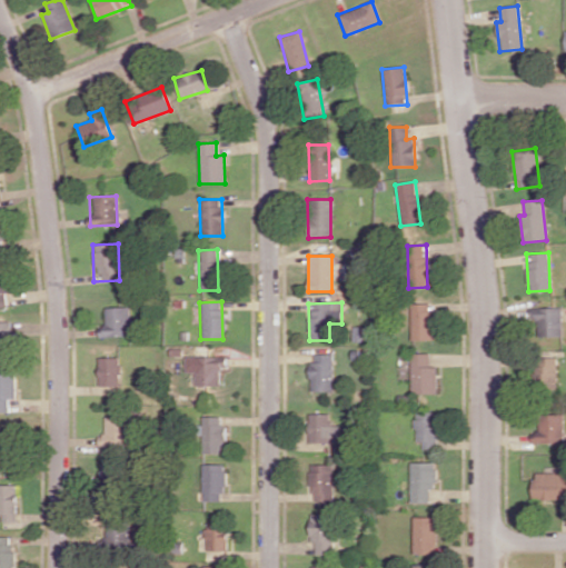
[(410,341),(434,340),(433,311),(427,312),(427,304),(409,305),(410,341)]
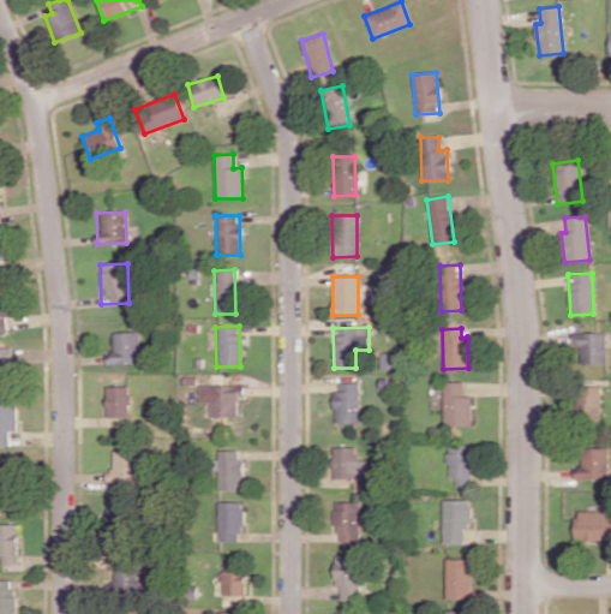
[(111,351),(103,352),(105,365),(136,364),(136,333),(111,333),(111,351)]
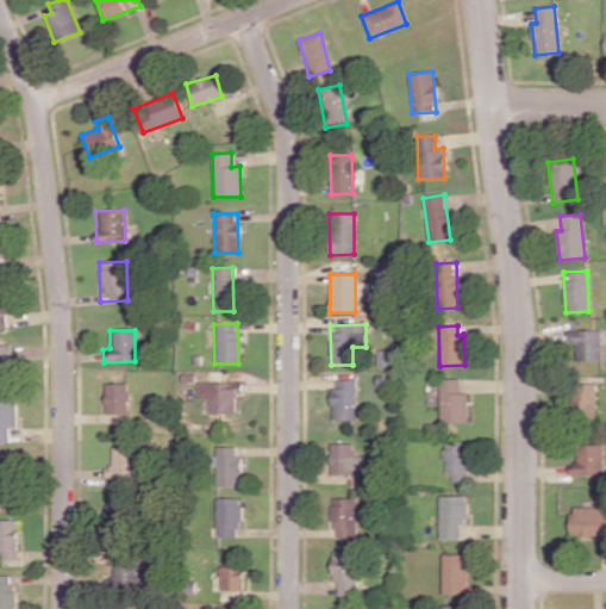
[(599,330),(569,330),(569,361),(600,361),(599,330)]
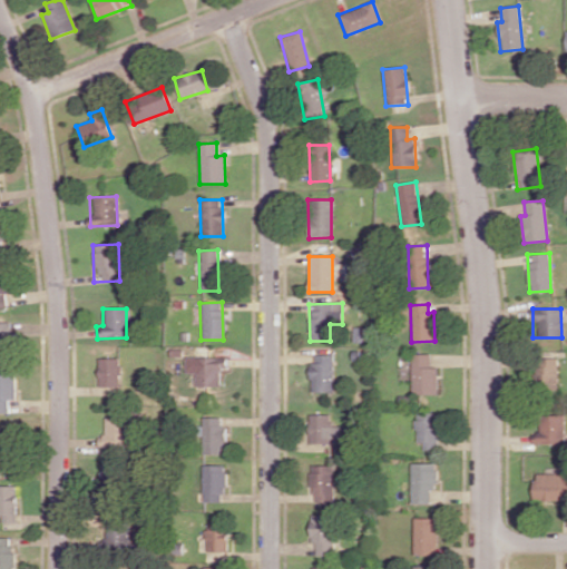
[(8,323),(0,322),(0,364),(9,365),(8,323)]
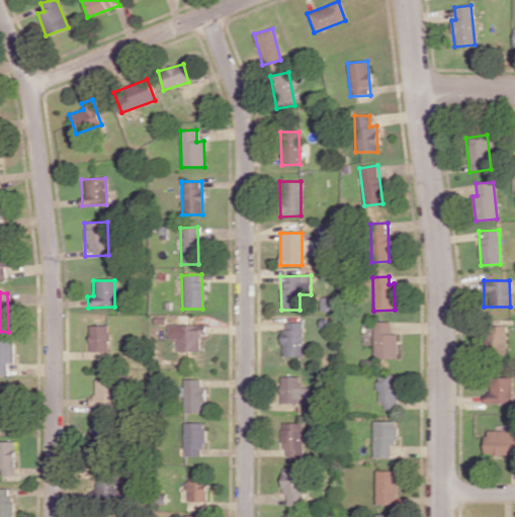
[(397,358),(396,334),(391,334),(391,322),(372,323),(373,359),(397,358)]
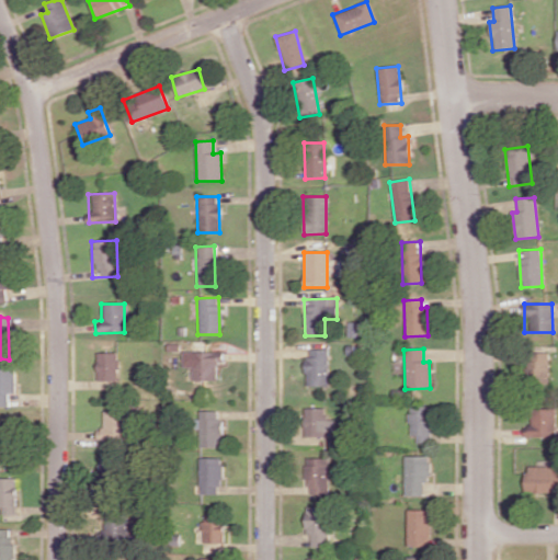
[(327,386),(327,350),(305,350),(304,386),(327,386)]
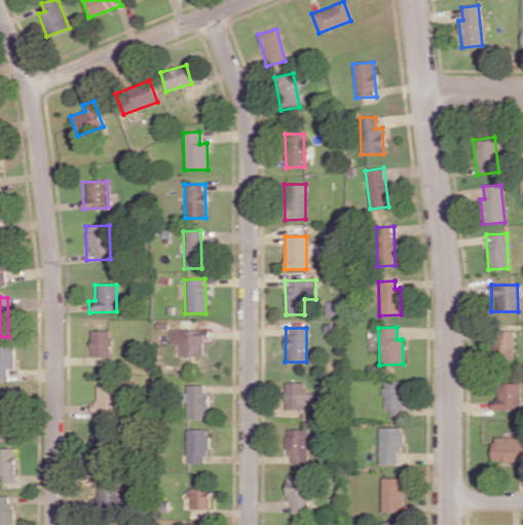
[(170,330),(170,345),(179,344),(179,358),(204,357),(204,330),(170,330)]
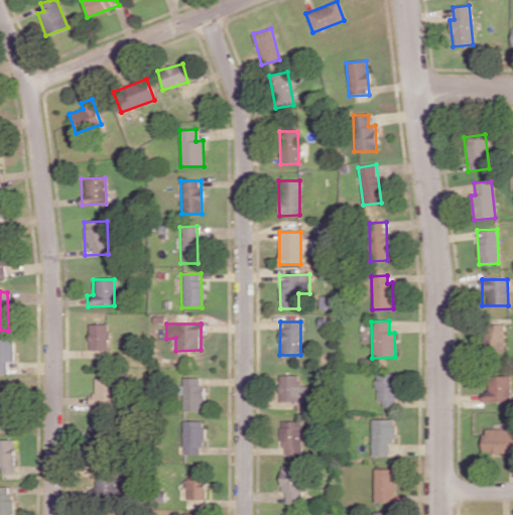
[(88,351),(108,351),(108,325),(88,325),(88,351)]
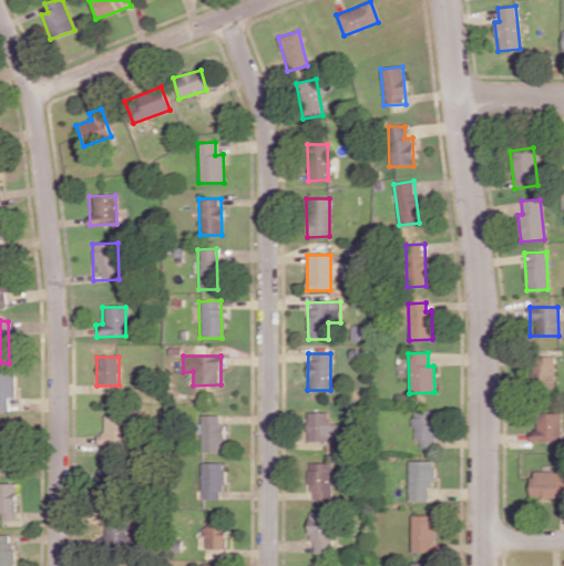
[(552,358),(532,357),(531,387),(551,388),(552,358)]
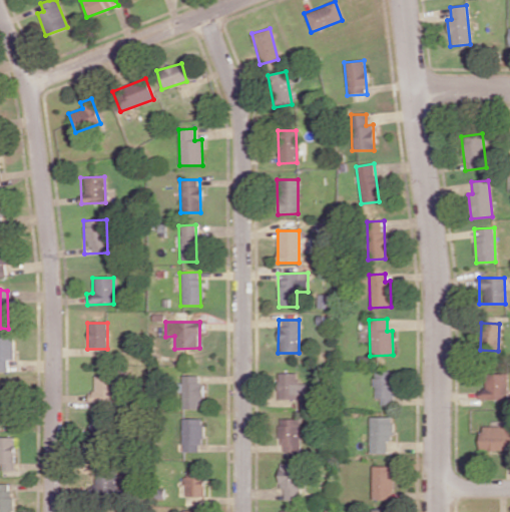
[(0,371),(6,372),(6,360),(13,360),(12,336),(0,336),(0,371)]
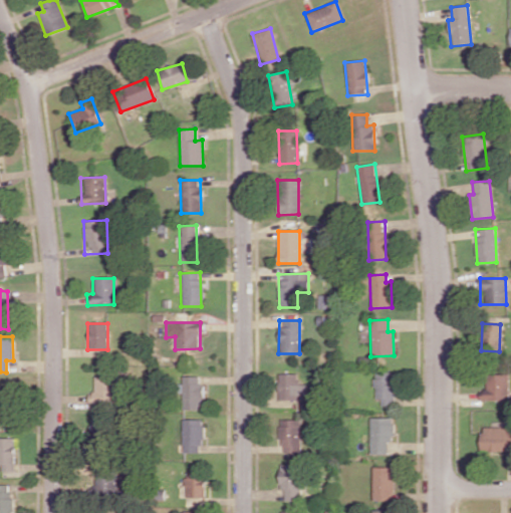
[(380,399),(380,406),(394,406),(395,372),(374,372),(373,399),(380,399)]
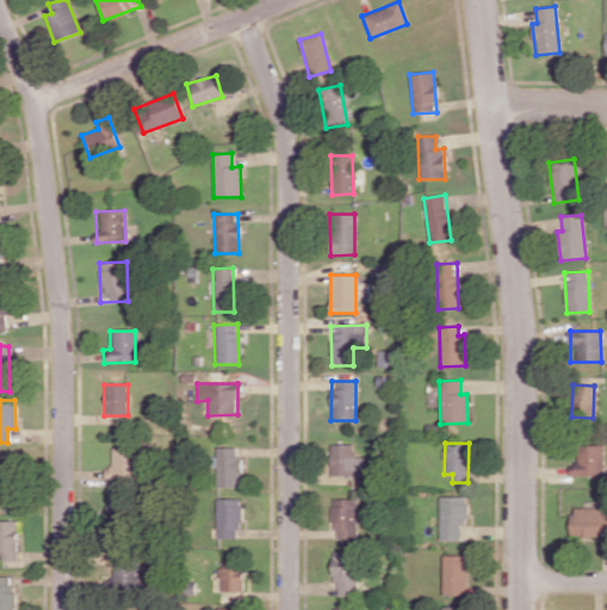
[(351,444),(328,445),(329,482),(352,482),(352,470),(360,470),(360,458),(352,458),(351,444)]
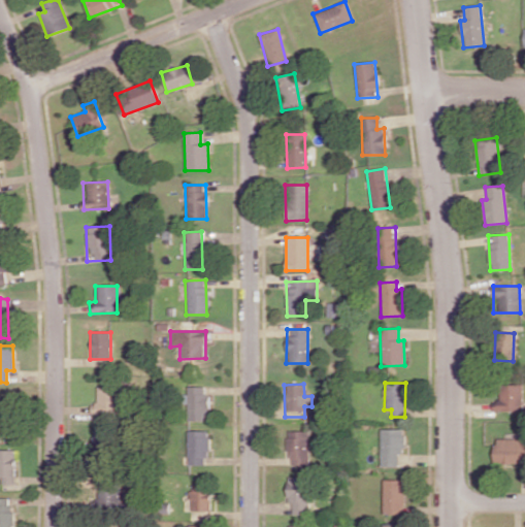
[(520,385),(495,385),(496,412),(521,412),(520,385)]
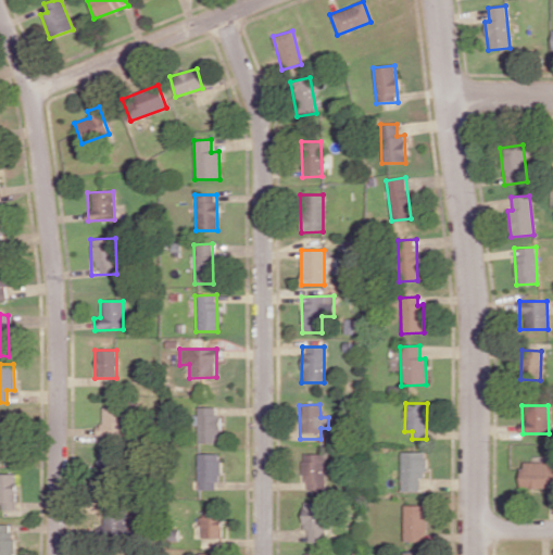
[(95,436),(124,436),(125,408),(101,407),(101,424),(95,424),(95,436)]
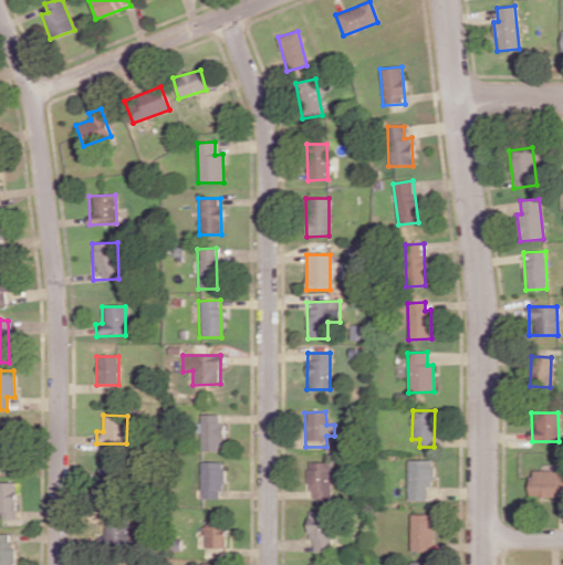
[(221,415),(200,415),(199,451),(220,451),(221,415)]
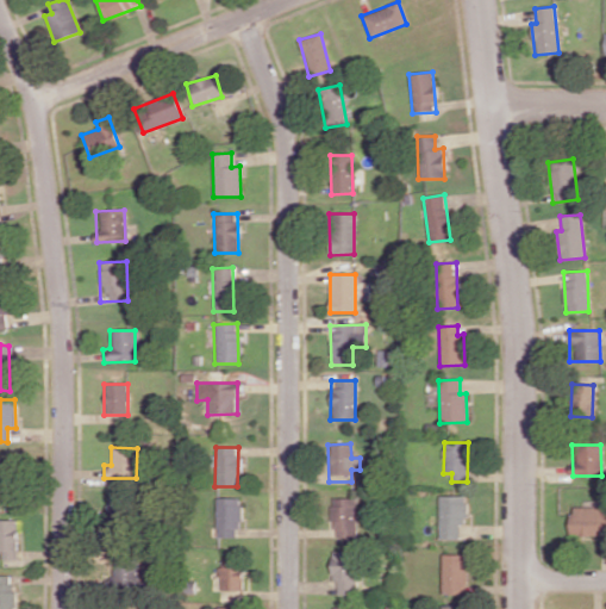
[(458,539),(457,526),(464,526),(464,496),(438,496),(438,540),(458,539)]
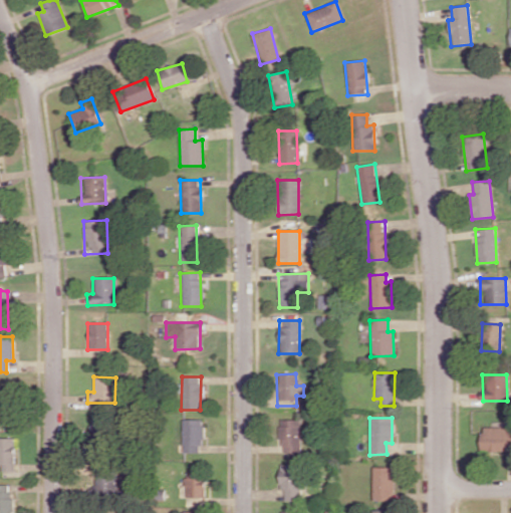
[(87,442),(103,442),(103,420),(88,420),(87,442)]
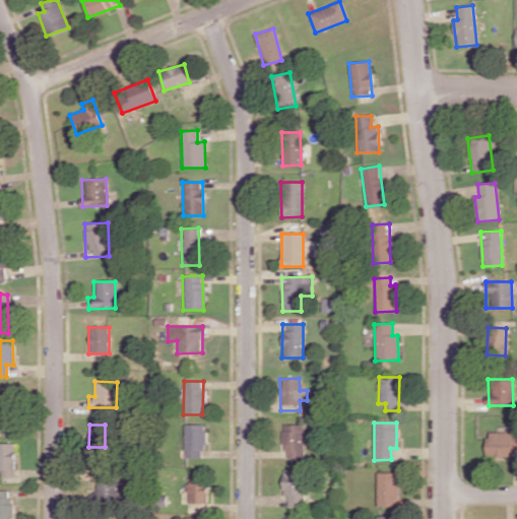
[(182,458),(203,458),(203,425),(183,425),(182,458)]
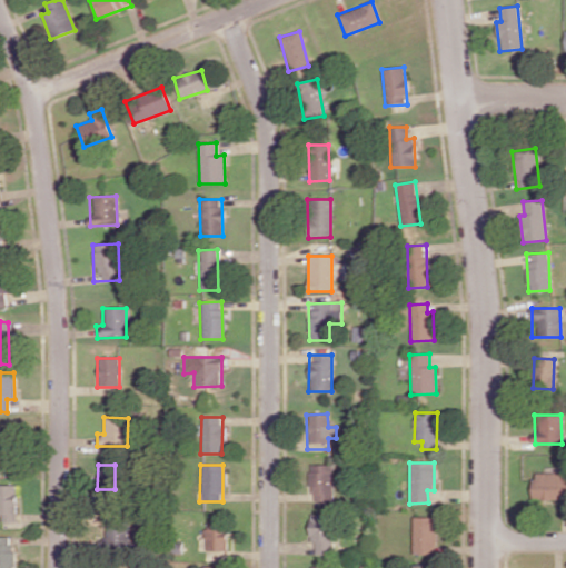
[(330,502),(330,465),(309,465),(308,502),(330,502)]
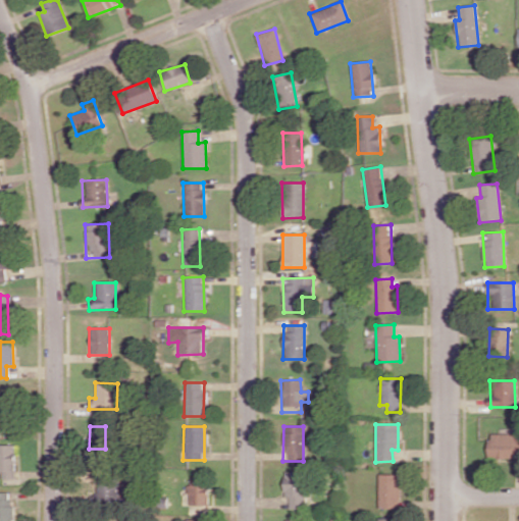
[(487,459),(518,458),(518,428),(501,429),(501,434),(487,434),(487,459)]
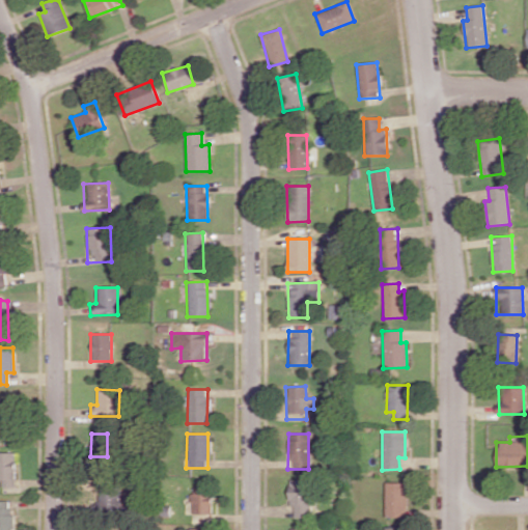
[(12,453),(0,452),(0,480),(0,489),(14,489),(12,453)]
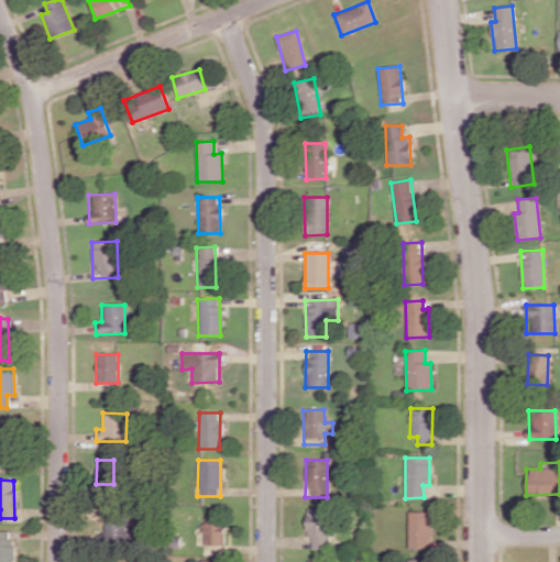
[(306,549),(328,550),(329,509),(307,508),(306,549)]
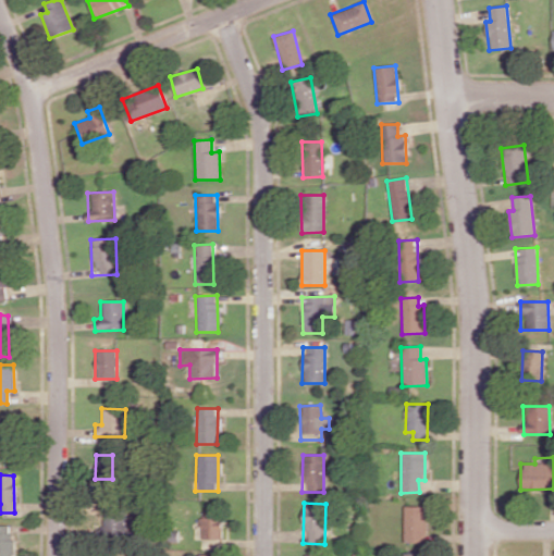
[(425,506),(403,507),(404,543),(426,543),(425,506)]
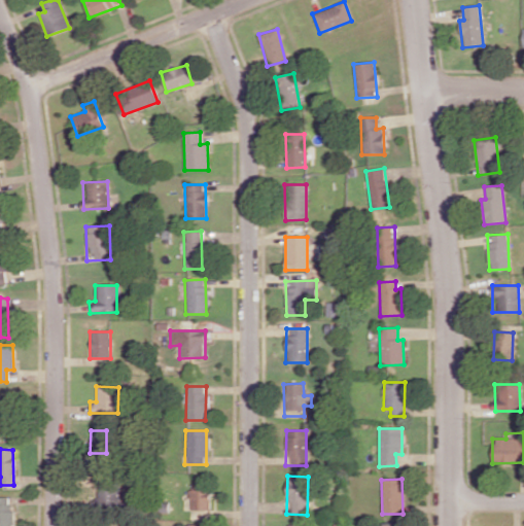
[(95,513),(118,513),(118,483),(95,484),(95,513)]
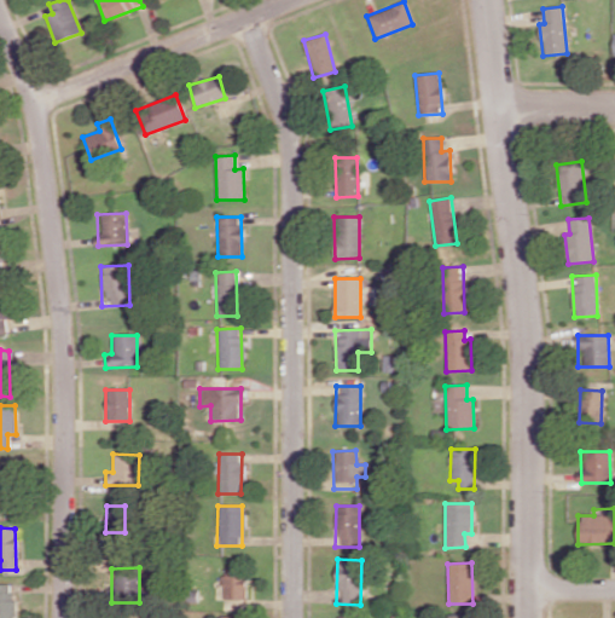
[(244,569),(221,569),(220,599),(243,600),(244,569)]
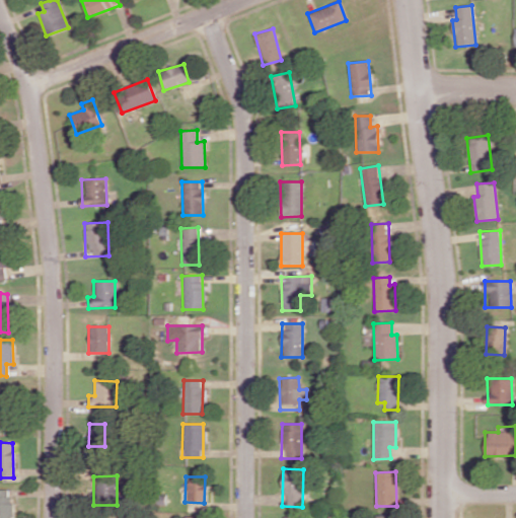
[(9,517),(11,491),(0,490),(0,517),(9,517)]
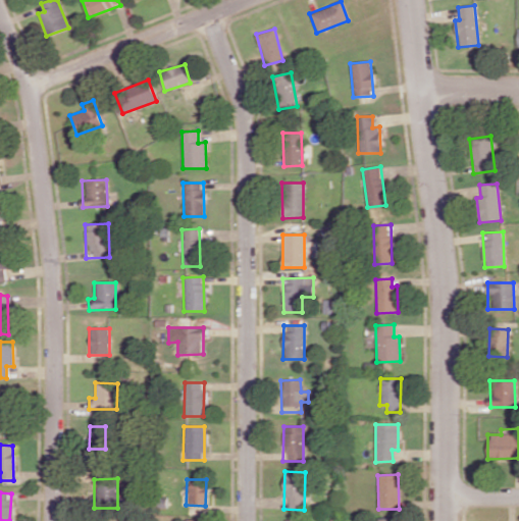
All buildings are outlined.
